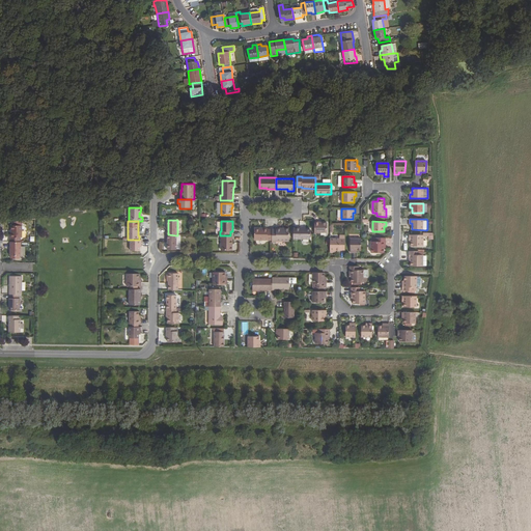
[(319,222),(314,222),(314,233),(320,233),(320,232),(327,232),(327,223),(319,223),(319,222)]
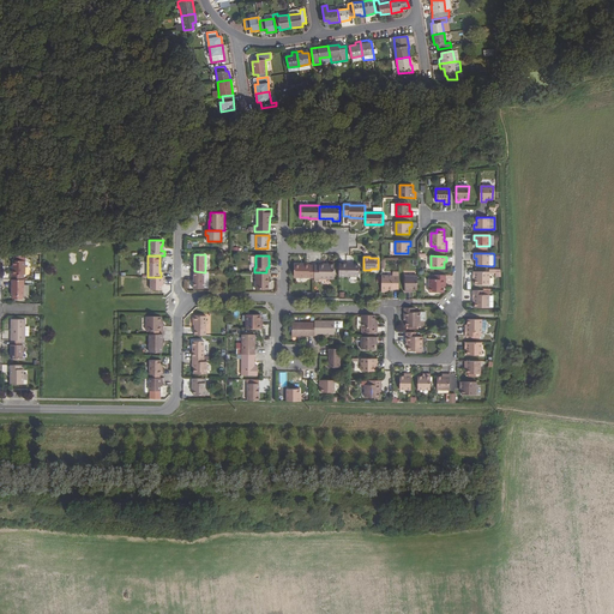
[(13,275),(13,280),(25,280),(25,275),(28,275),(28,262),(17,260),(16,260),(16,275),(13,275)]
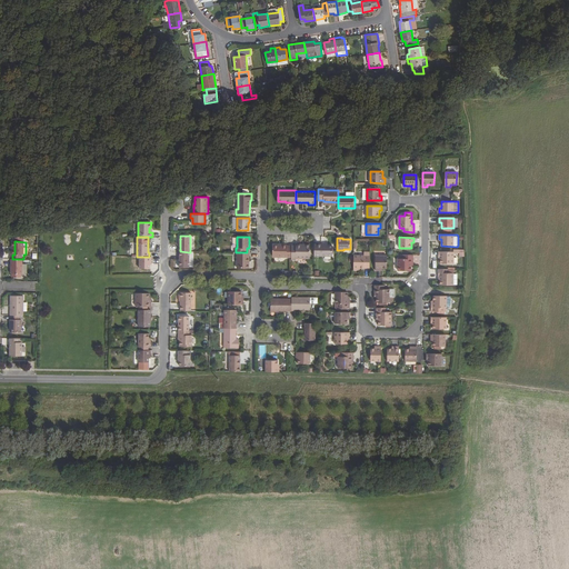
[(272,246),(272,256),(287,256),(287,258),(291,258),(291,246),(287,246),(287,245),(282,245),(282,246),(278,246),(272,246)]
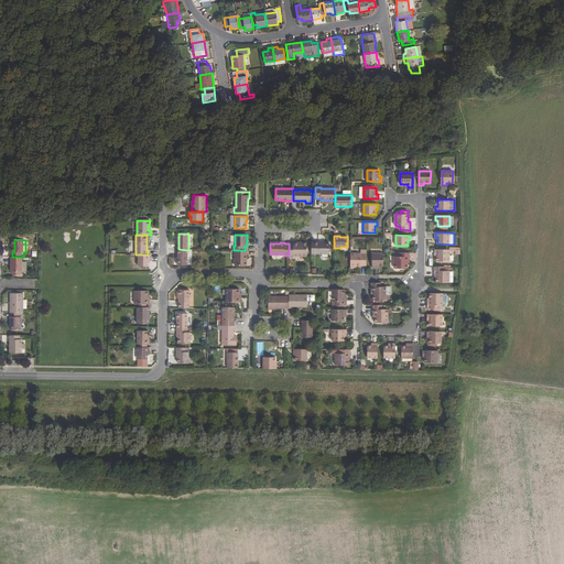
[(289,256),(289,258),(293,258),(293,256),(307,257),(307,243),(299,243),(299,242),(293,242),(293,243),(289,243),(289,256)]
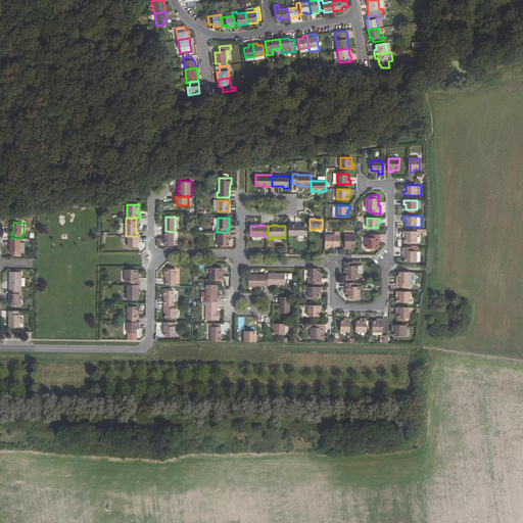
[(298,225),(289,225),(289,235),(305,236),(305,226),(301,226),(298,226),(298,225)]
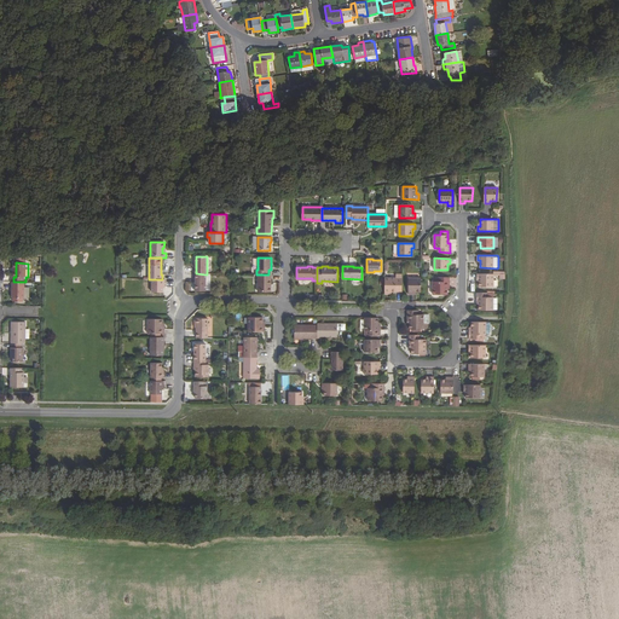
[(206,275),(196,273),(195,291),(206,291),(206,275)]
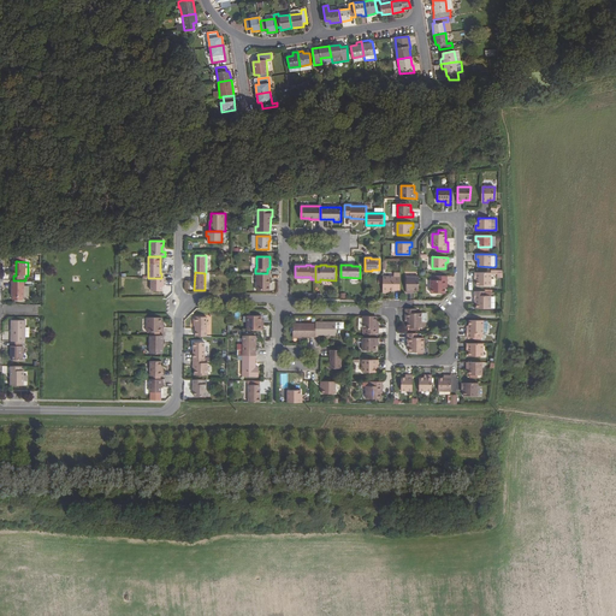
[(491,273),(474,272),(474,277),(477,277),(477,280),(477,285),(491,285),(491,273)]
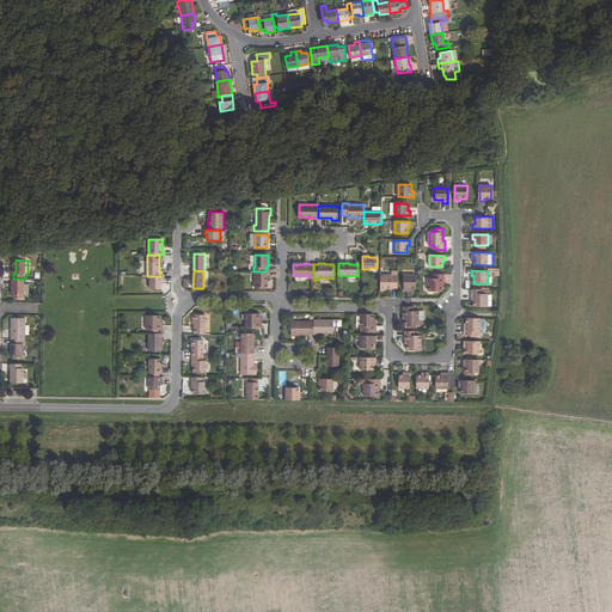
[(265,271),(255,271),(255,288),(268,288),(268,271),(265,271)]
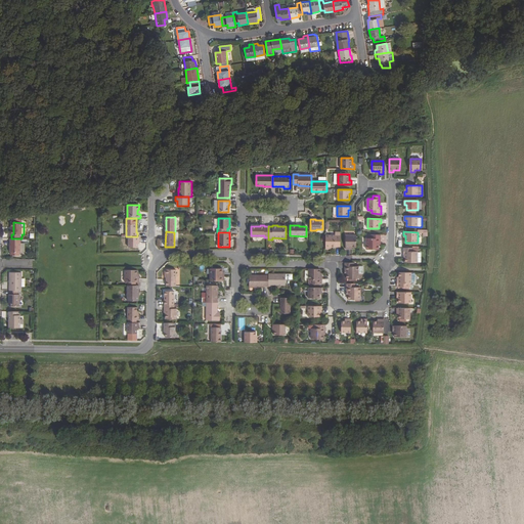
[(366,238),(366,249),(379,250),(379,245),(379,243),(381,243),(381,234),(372,234),(372,238),(366,238)]
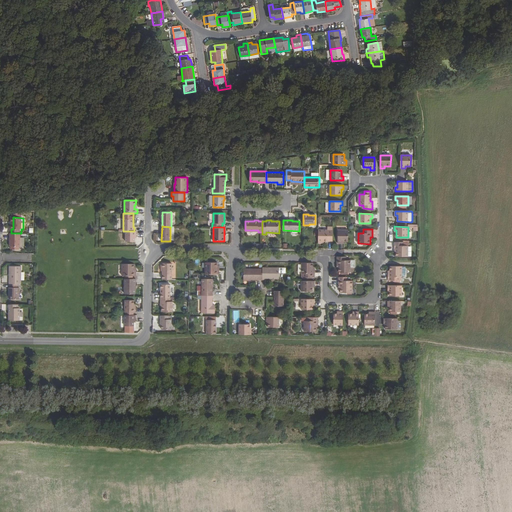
[(333,230),(318,230),(318,243),(322,243),(322,241),(324,241),(333,241),(333,230)]
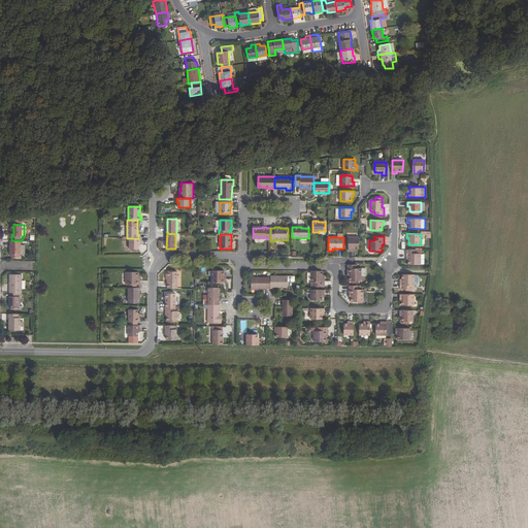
[(359,237),(349,237),(349,251),(353,251),(353,249),(355,249),(359,249),(359,237)]
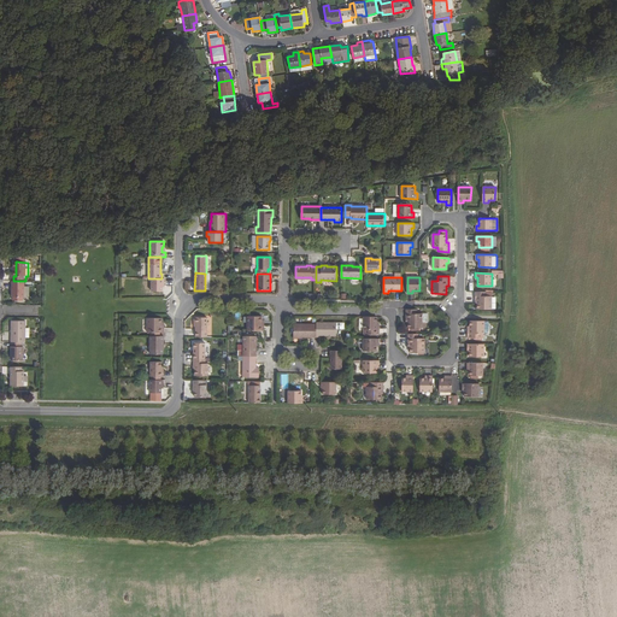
[(162,278),(152,278),(152,292),(163,292),(163,287),(163,283),(164,283),(164,278),(162,278)]
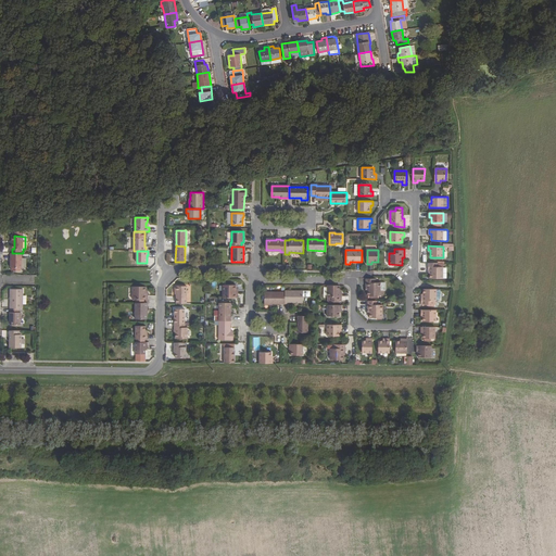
[(12,253),(12,268),(14,268),(14,270),(23,270),(23,268),(24,268),(24,267),(24,258),(24,253),(23,253),(12,253)]
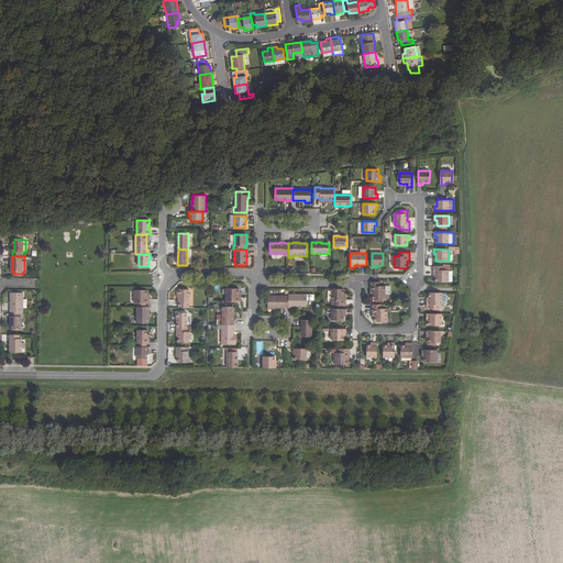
[(435,277),(435,282),(449,282),(449,271),(443,271),(443,266),(433,266),(433,275),(435,275),(435,277)]
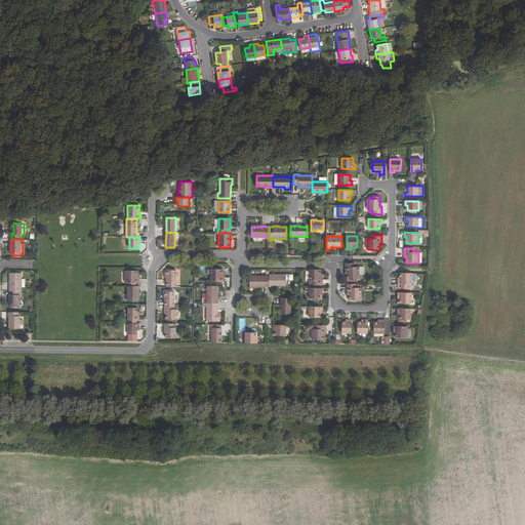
[(355,264),(346,264),(346,271),(348,271),(348,275),(348,279),(358,279),(359,279),(359,274),(359,267),(355,267),(355,264)]
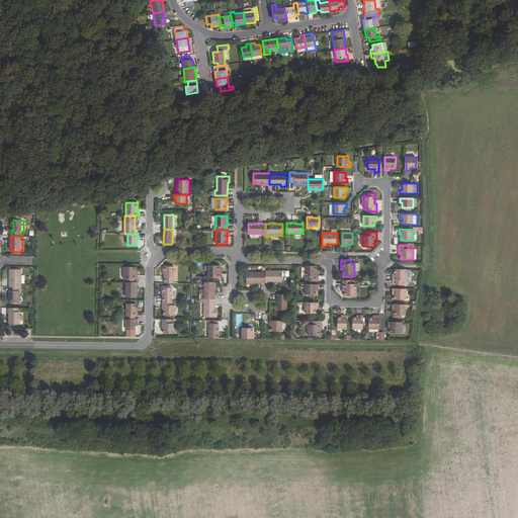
[(220,265),(207,265),(207,277),(222,277),(222,271),(220,271),(220,269),(220,265)]
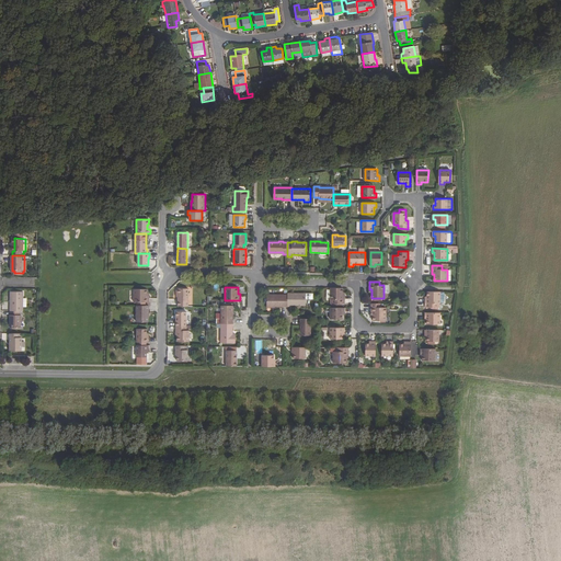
[(189,288),(179,288),(179,297),(178,306),(189,306),(189,288)]
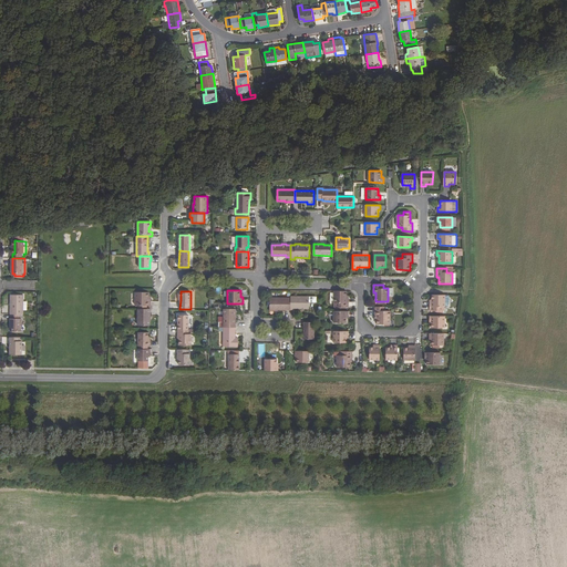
[(334,291),(334,307),(349,307),(349,298),(347,298),(347,296),(347,291),(334,291)]
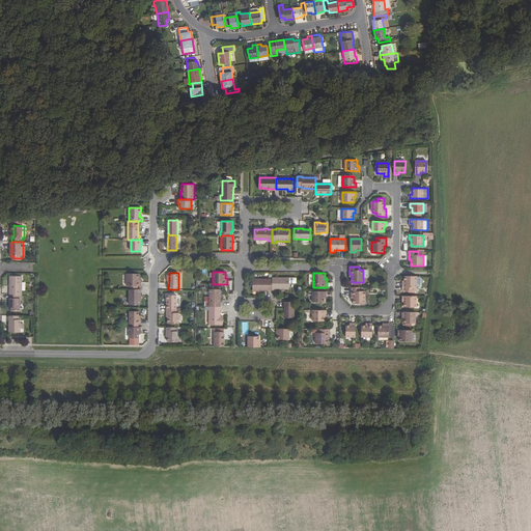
[(127,274),(127,286),(130,286),(138,286),(141,286),(141,280),(139,280),(139,278),(139,274),(127,274)]
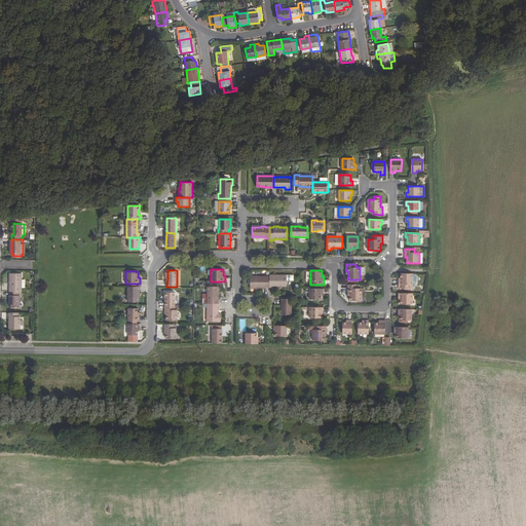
[(11,273),(10,292),(22,292),(22,288),(22,280),(23,273),(11,273)]
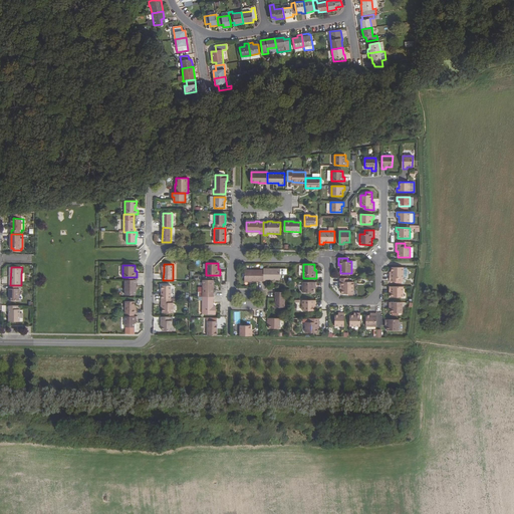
[(404,278),(404,276),(404,268),(404,267),(392,267),(392,272),(392,274),(390,274),(390,281),(391,281),(393,281),(399,281),(399,283),(402,283),(402,281),(403,281),(403,278),(404,278)]
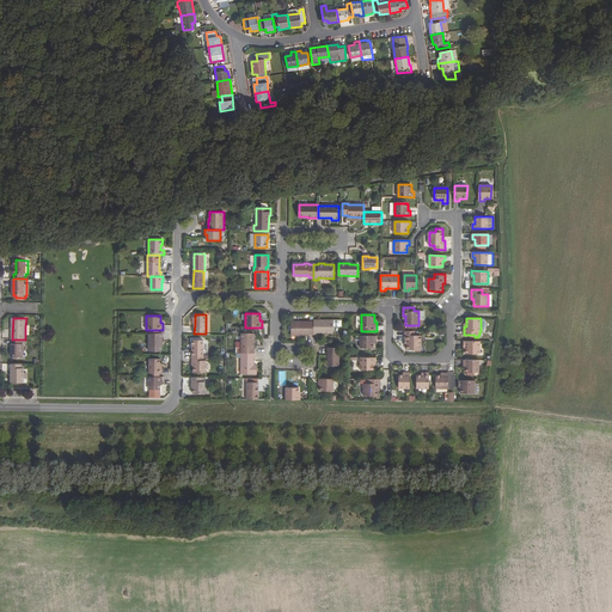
[(313,322),(313,335),(318,335),(318,332),(334,332),(334,326),(334,320),(313,320),(313,322)]
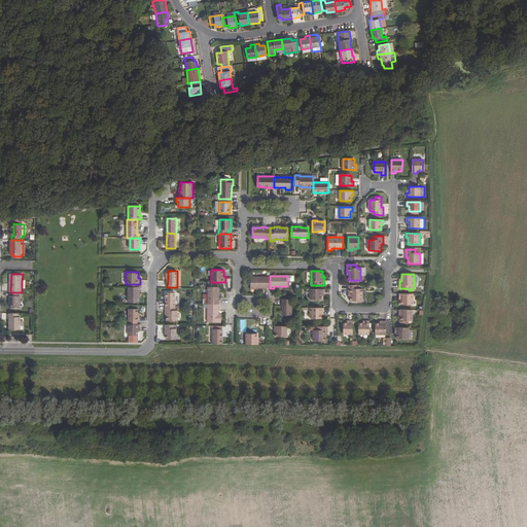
[(251,277),(251,288),(270,288),(270,277),(251,277)]
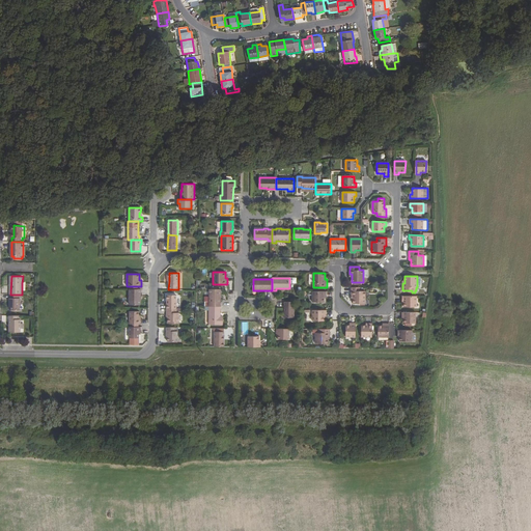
[(360,287),(352,287),(351,296),(353,296),(353,299),(353,303),(365,304),(365,291),(360,291),(360,287)]
